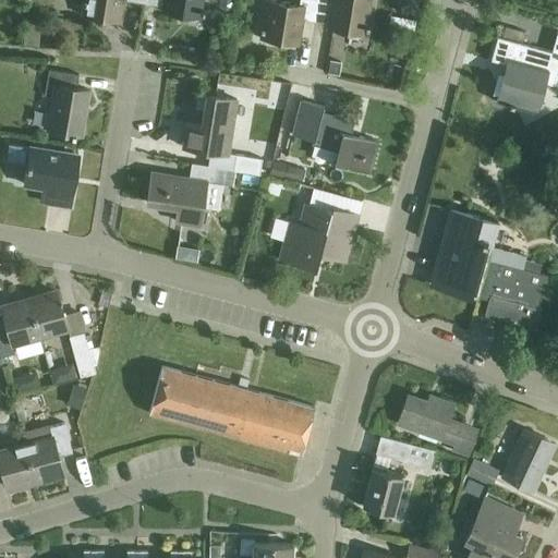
[(133,0),(140,1),(140,0),(83,0),(81,14),(120,20),(122,0),(133,0)]
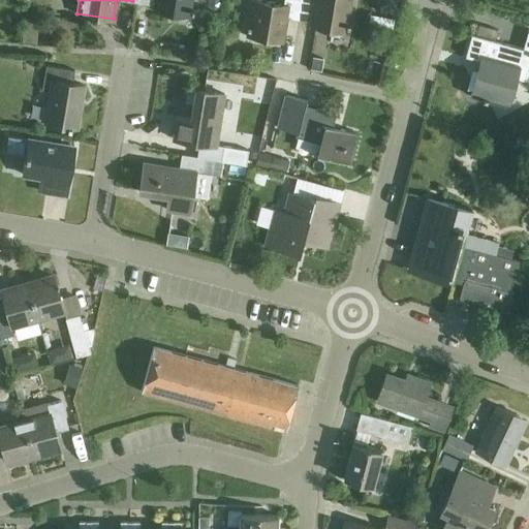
[(132,0),(132,1),(152,4),(151,9),(190,16),(191,0),(132,0)]
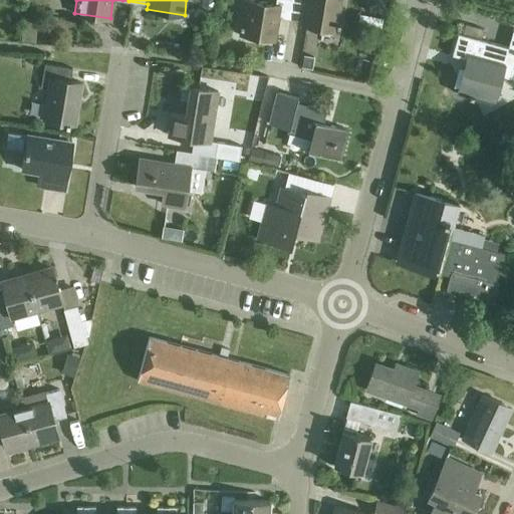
[(290,18),(292,0),(245,0),(240,34),(275,40),(279,16),(290,18)]
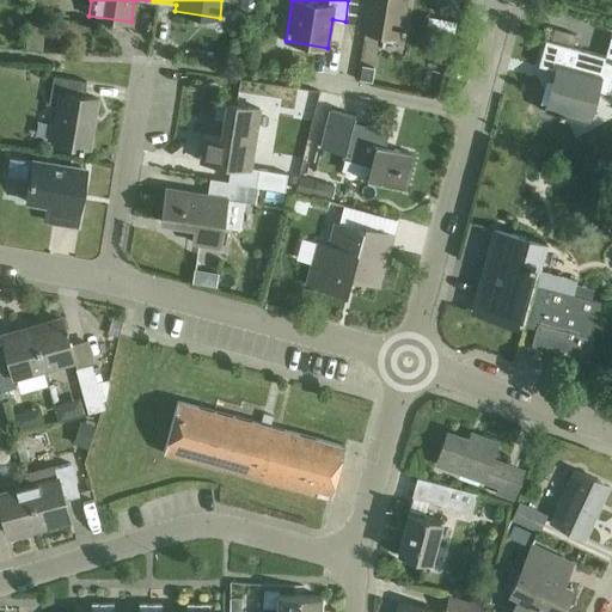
[(348,0),(346,22),(359,24),(357,29),(399,36),(405,0),(348,0)]
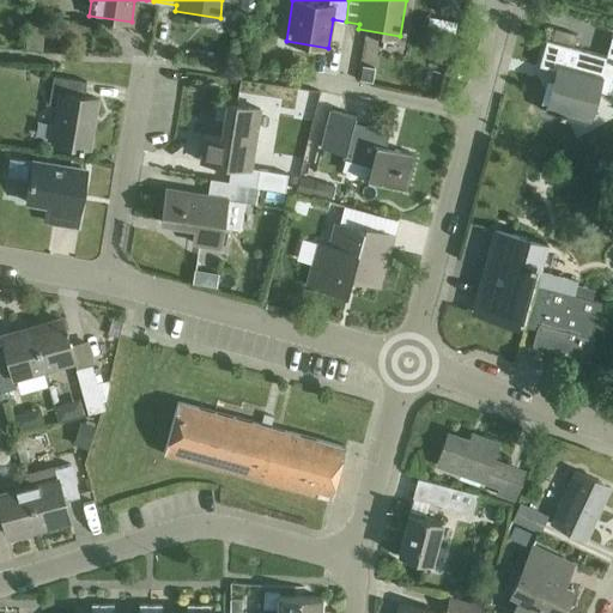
[(437,0),(436,11),(442,12),(441,17),(456,19),(459,0),(437,0)]
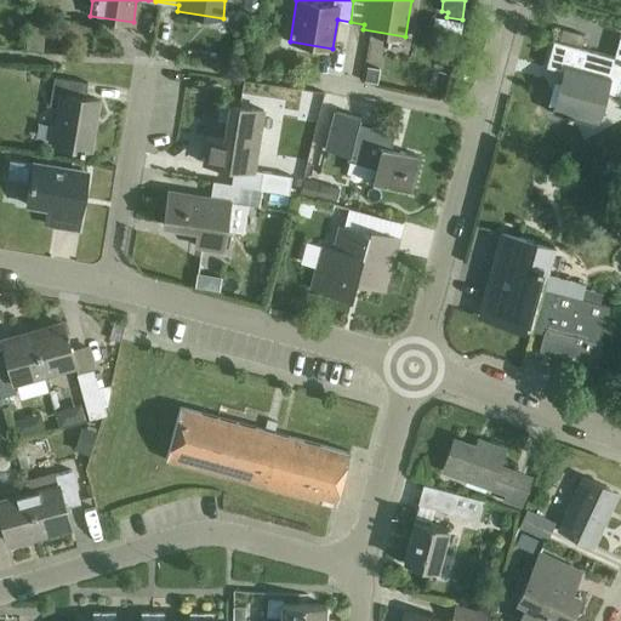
[(620,74),(620,36),(619,36),(613,57),(553,40),(546,66),(564,72),(553,112),(594,124),(604,91),(616,93),(620,74)]
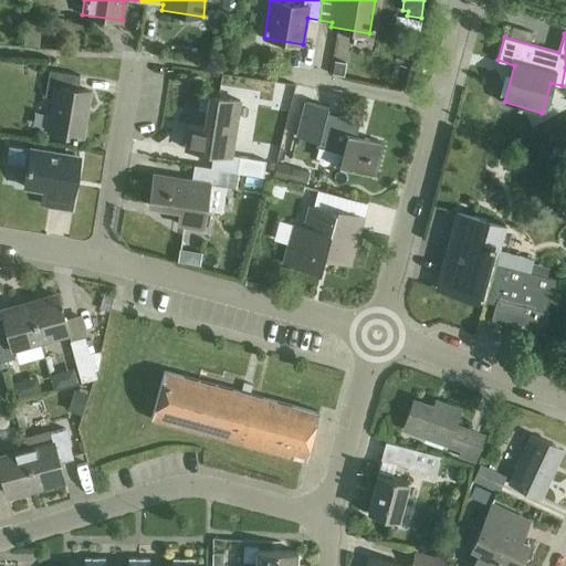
[(48,132),(82,137),(90,91),(77,88),(80,75),(50,70),(45,96),(53,97),(48,132)]
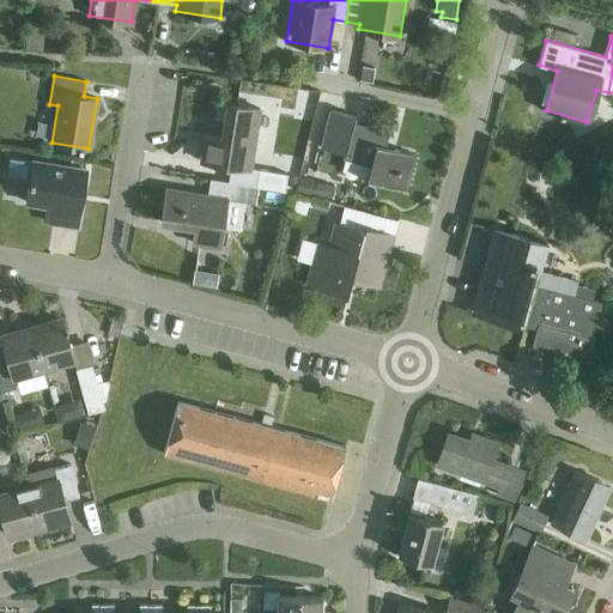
[(237,183),(255,187),(258,169),(249,168),(259,108),(226,103),(220,137),(204,134),(199,161),(229,165),(226,181),(226,182),(237,183)]
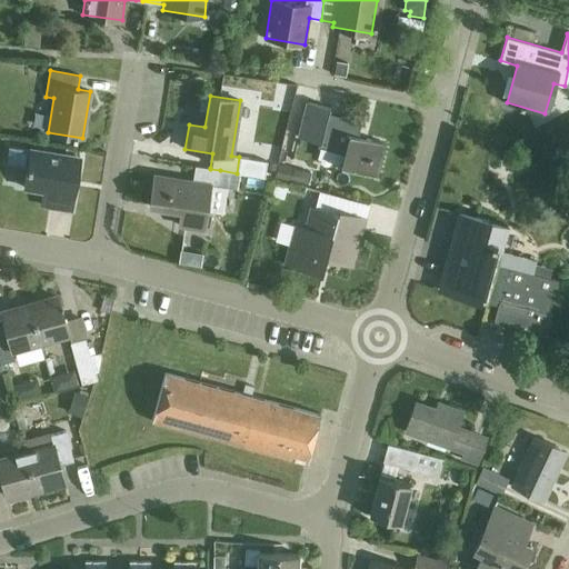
[(340,166),(376,176),(385,143),(357,136),(361,122),(327,112),(328,107),(309,102),(300,136),(319,141),(318,147),(343,155),(340,166)]
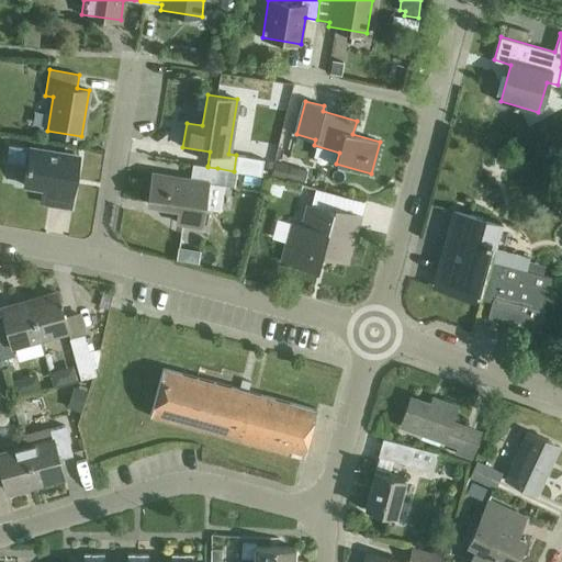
[(9,145),(6,161),(27,165),(24,184),(55,190),(53,204),(69,206),(79,156),(31,147),(30,148),(9,145)]
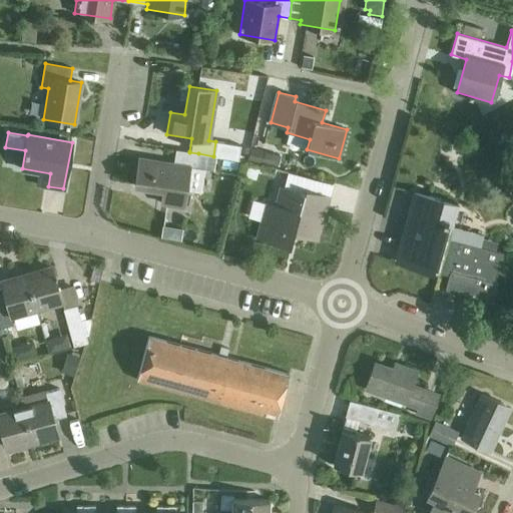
[(247,158),(278,166),(281,156),(250,148),(247,158)]
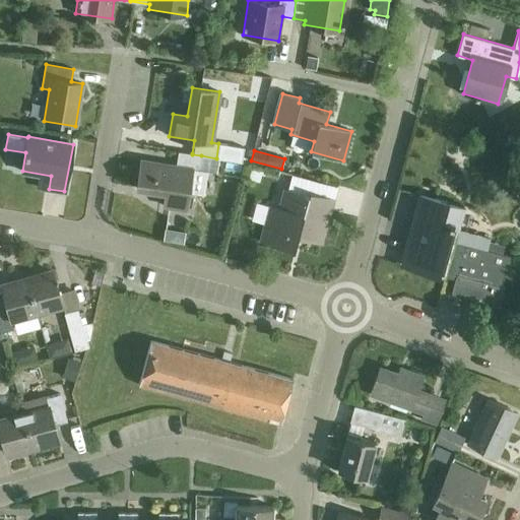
[(192,154),(192,153),(178,151),(175,165),(140,158),(135,187),(165,192),(163,205),(185,209),(191,168),(198,169),(201,155),(192,154)]
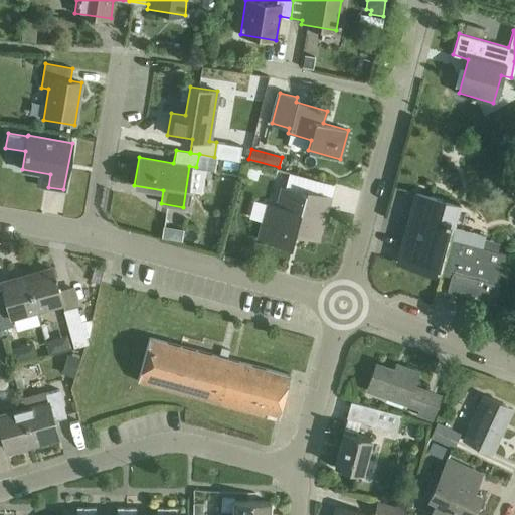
[(266,202),(255,237),(290,246),(293,234),(318,241),(330,195),(333,185),(289,173),(285,187),(280,206),(266,202)]
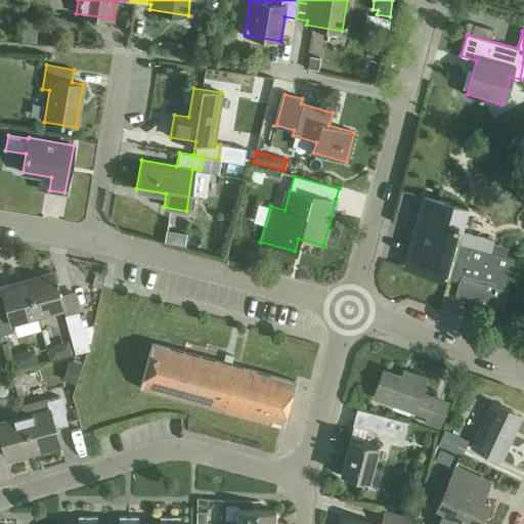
[(423,195),(403,267),(447,278),(449,273),(460,276),(454,296),(503,309),(509,289),(506,288),(509,274),(511,275),(516,259),(491,252),(493,241),(460,231),(466,208),(423,195)]
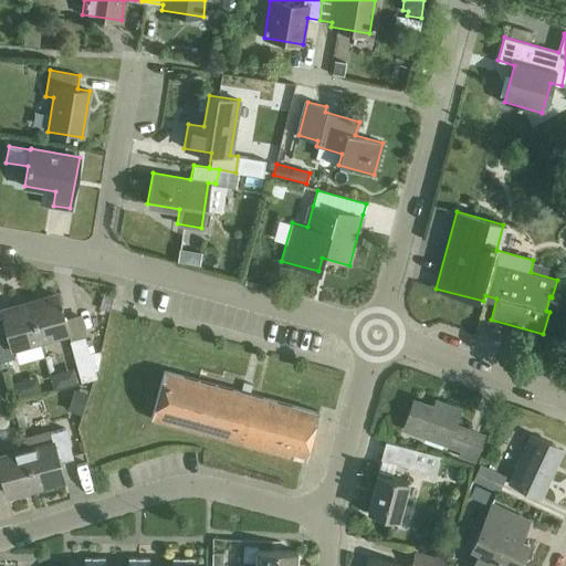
[(92,284),(80,285),(82,304),(95,302),(92,284)]
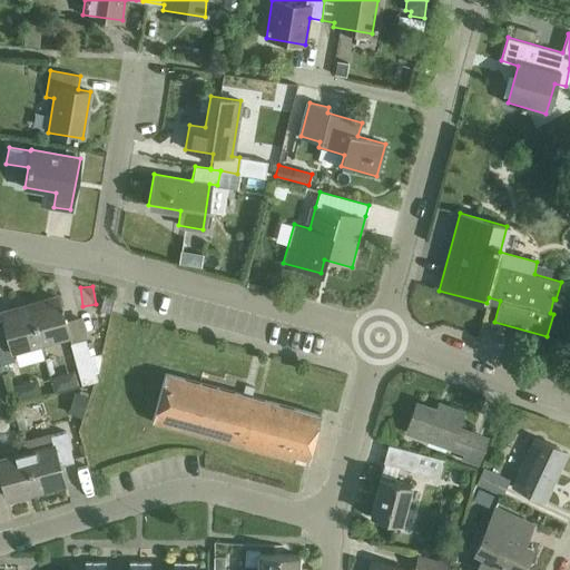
[(28,307),(39,343),(69,334),(58,298),(28,307)]
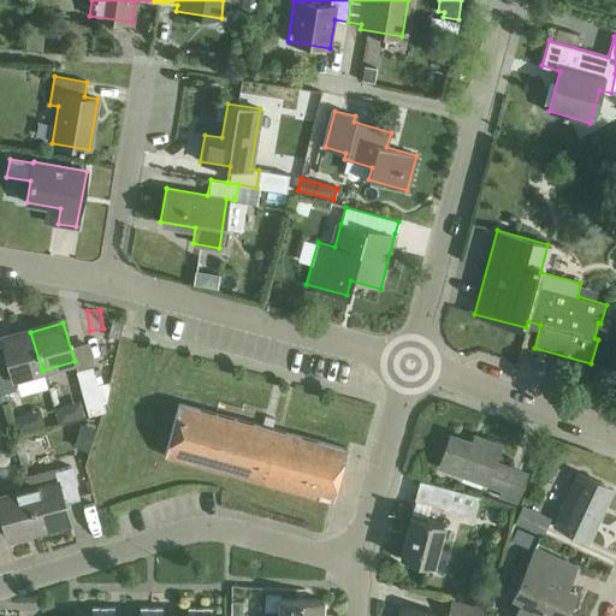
[(3,345),(0,345),(0,394),(16,389),(13,379),(42,371),(30,332),(1,341),(3,345)]
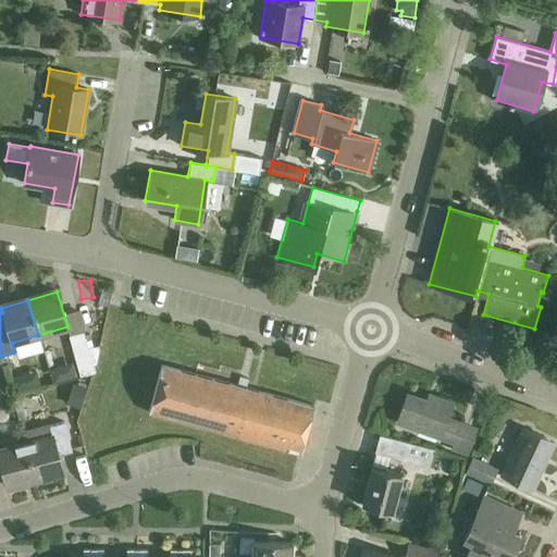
[(67,336),(79,376),(94,372),(82,332),(67,336)]
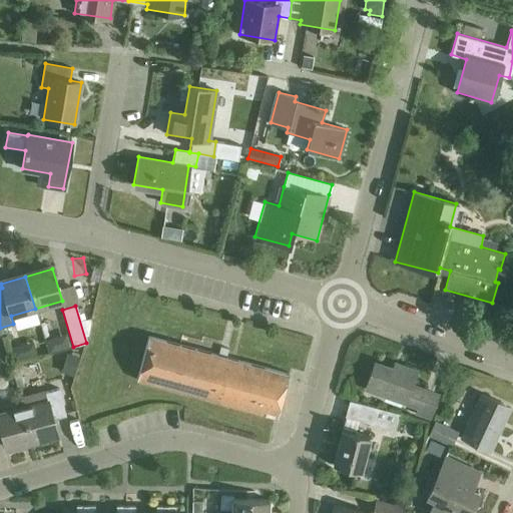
[(136,380),(276,417),(287,374),(147,337),(136,380)]
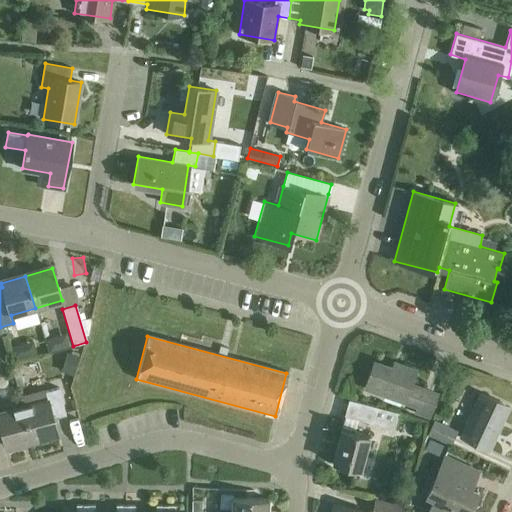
[(401,365),(399,370),(374,362),(365,387),(418,405),(416,411),(430,416),(438,393),(411,384),(415,370),(401,365)]
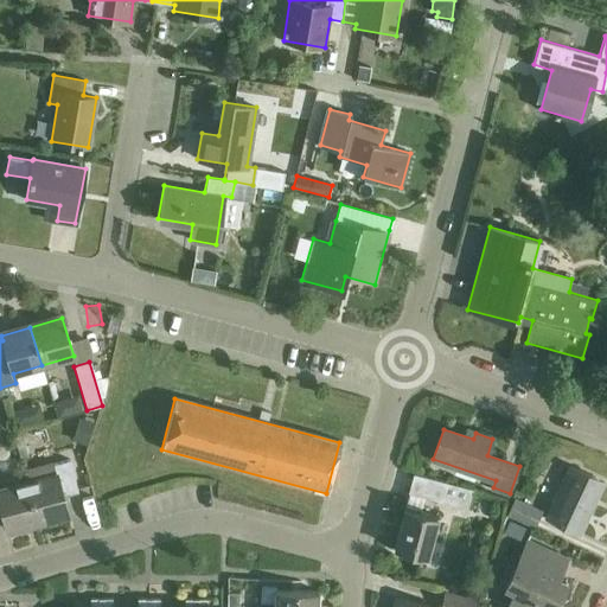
[(26,483),(37,521),(68,512),(63,496),(78,492),(69,459),(53,464),(57,474),(26,483)]
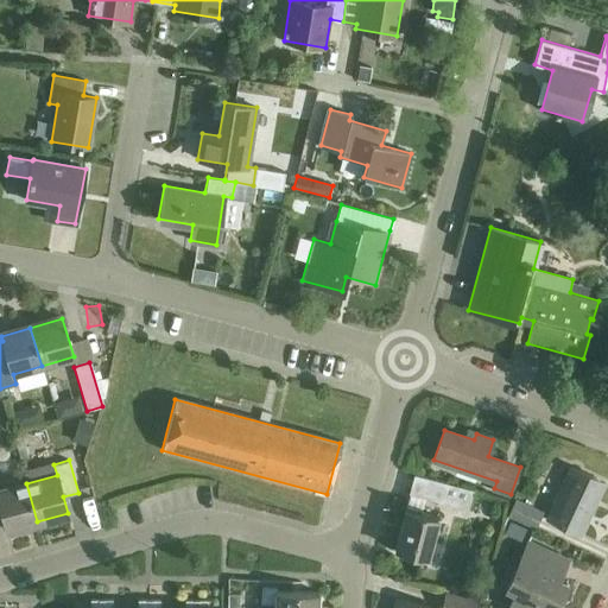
[(546,518),(581,534),(605,483),(570,467),(546,518)]
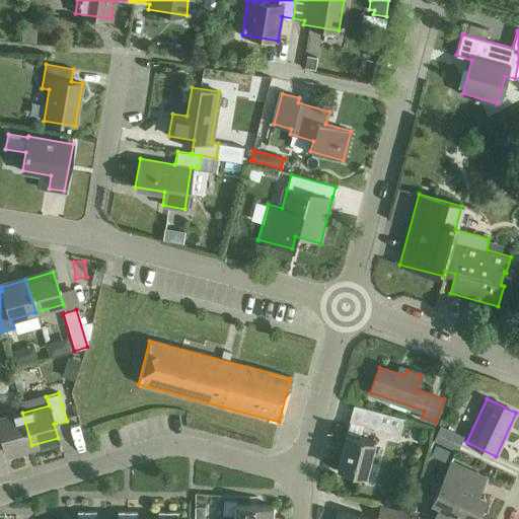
[(349,422),(399,435),(404,418),(353,404),(349,422)]
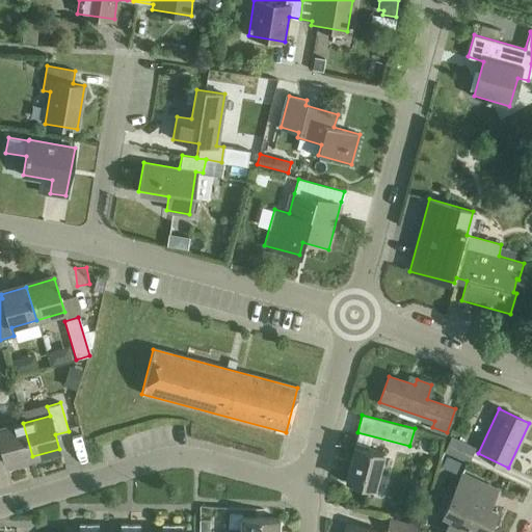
[(32,456),(23,423),(0,429),(0,446),(5,463),(32,456)]
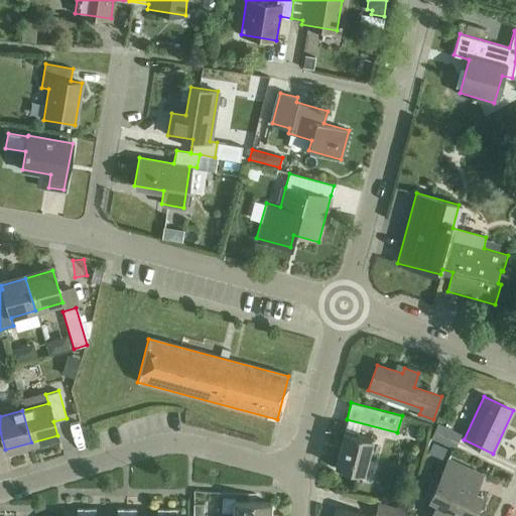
[(428,435),(455,448),(461,436),(434,424),(428,435)]
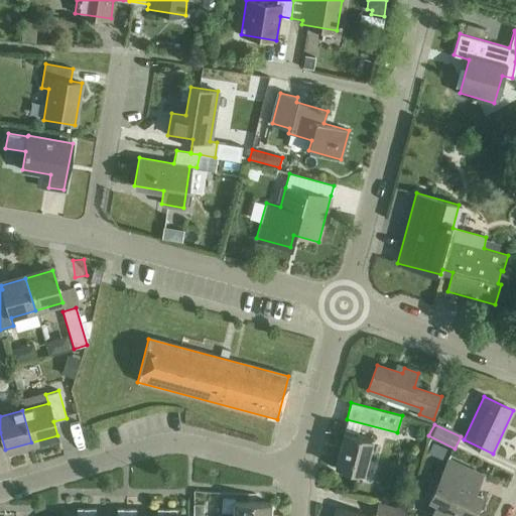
[(363,470),(371,472),(374,460),(367,458),(372,438),(356,434),(358,430),(344,427),(335,466),(363,473),(363,470)]
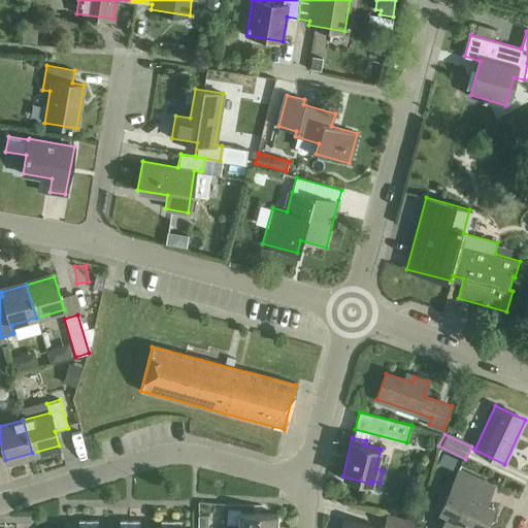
[(482,527),(491,507),(484,504),(492,486),(458,470),(438,512),(447,515),(440,527),(482,527)]
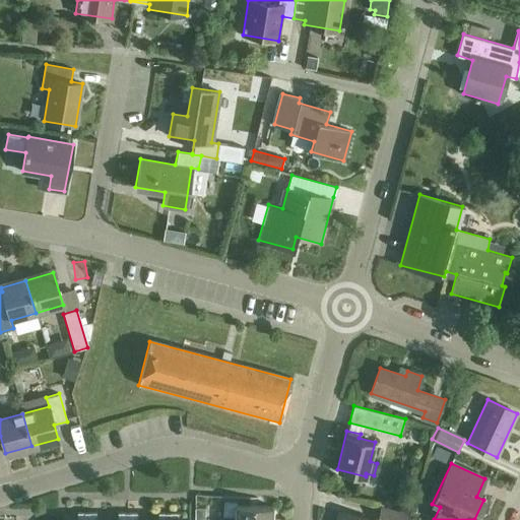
[(204,519),(205,508),(204,508),(204,495),(195,495),(195,508),(194,519),(204,519)]
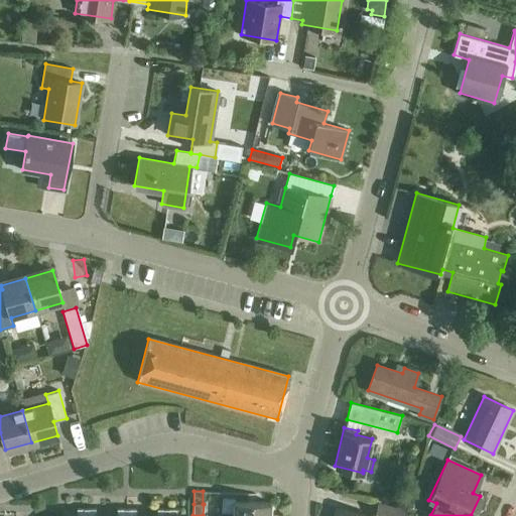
[(232,515),(277,515),(277,514),(269,513),(270,502),(235,500),(235,497),(222,496),(221,510),(233,511),(232,515)]
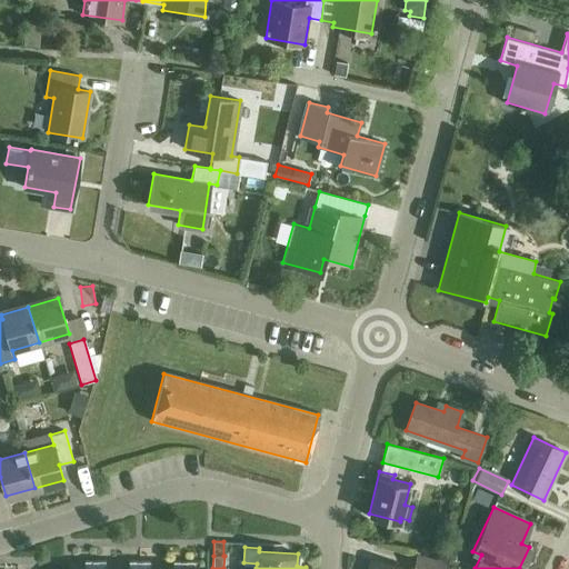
[(411,568),(441,568),(443,562),(416,556),(411,568)]
